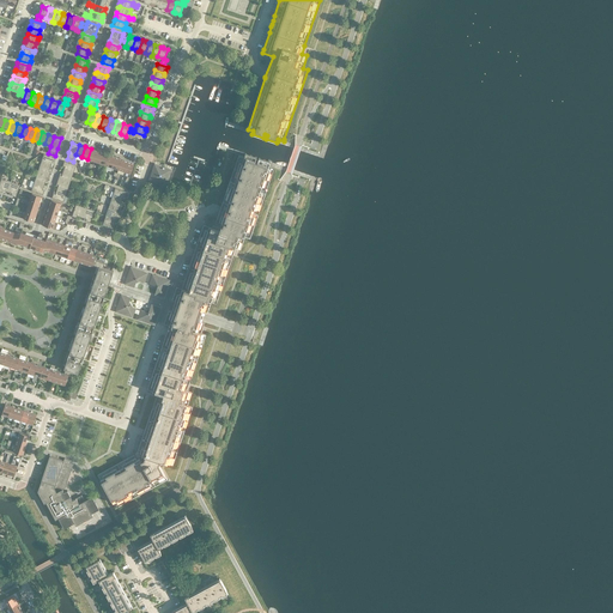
[(97,151),(91,149),(87,159),(93,161),(97,151)]
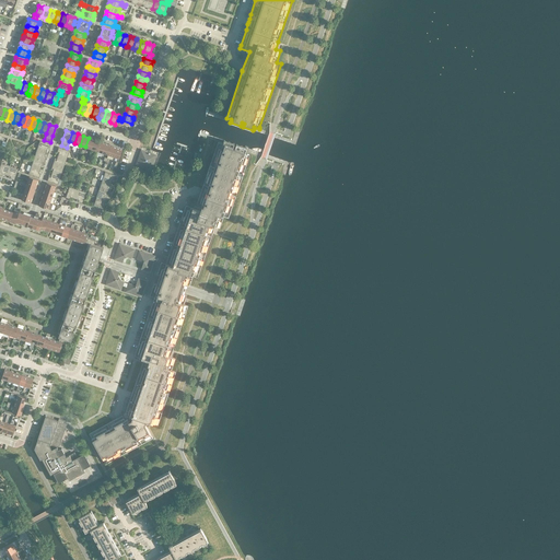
[(94,140),(89,138),(85,147),(92,149),(94,140)]
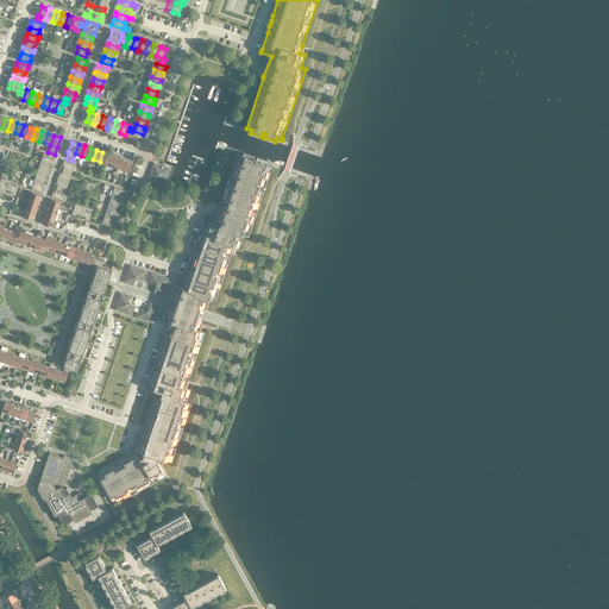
[(55,157),(44,152),(41,162),(50,165),(51,162),(54,162),(55,157)]
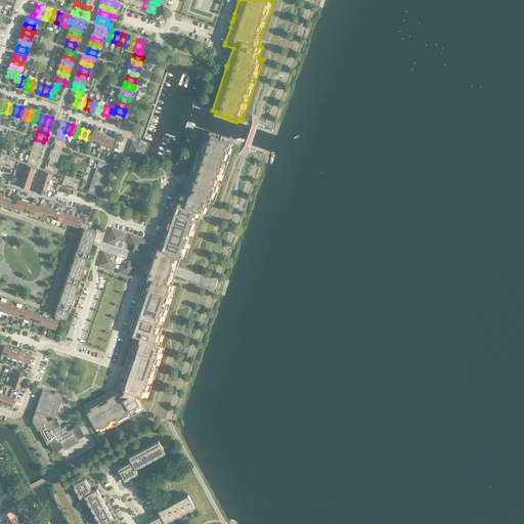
[(209,132),(209,134),(204,132),(189,176),(188,179),(187,182),(182,194),(174,192),(166,214),(166,217),(165,219),(158,241),(156,247),(150,245),(149,251),(154,252),(151,258),(149,258),(147,263),(146,266),(144,265),(140,276),(145,278),(144,280),(143,280),(143,281),(142,284),(141,287),(126,333),(135,336),(134,340),(133,340),(123,370),(118,385),(121,386),(120,388),(119,389),(116,391),(115,388),(111,390),(83,405),(90,419),(89,420),(90,422),(92,421),(99,434),(143,409),(137,398),(138,398),(140,395),(147,398),(156,376),(165,348),(161,346),(164,336),(160,334),(176,287),(172,285),(175,275),(172,274),(173,271),(175,266),(178,267),(181,258),(185,260),(200,219),(202,212),(206,214),(210,203),(214,204),(234,143),(230,141),(230,139),(231,138),(221,135),(220,138),(219,137),(219,134),(210,131),(209,132)]
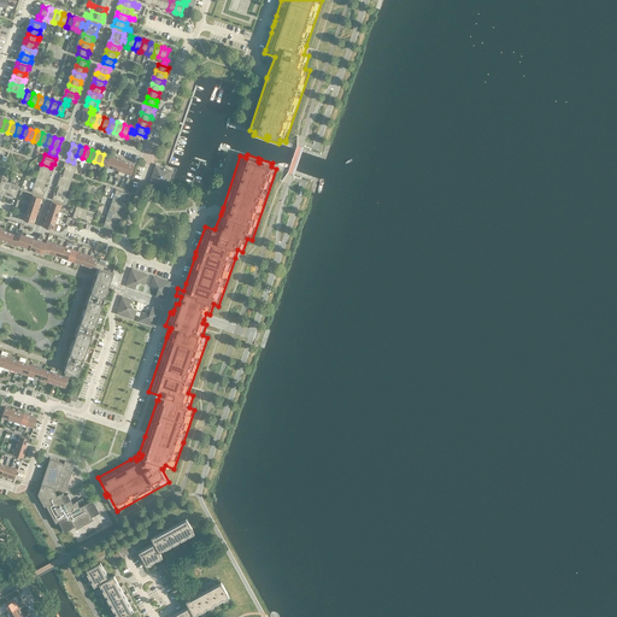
[(111,156),(104,154),(101,164),(107,166),(111,156)]
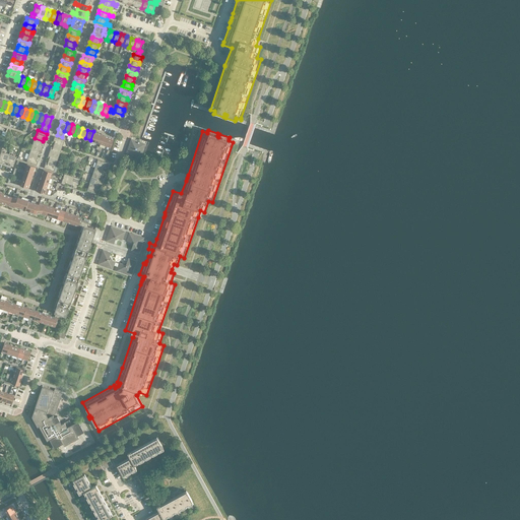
[(99,133),(93,131),(90,140),(95,142),(99,133)]
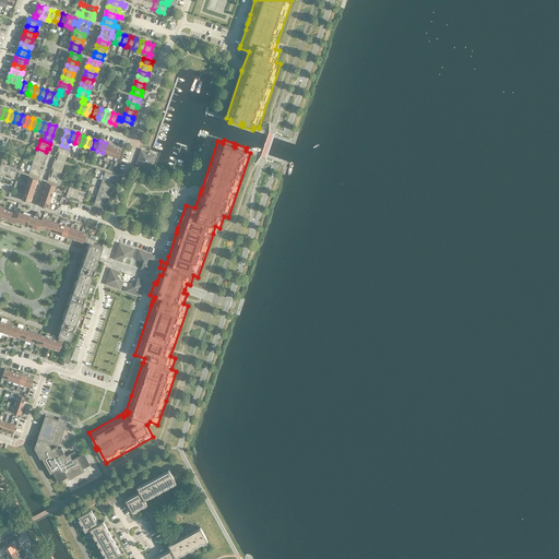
[(111,145),(106,143),(103,153),(108,154),(111,145)]
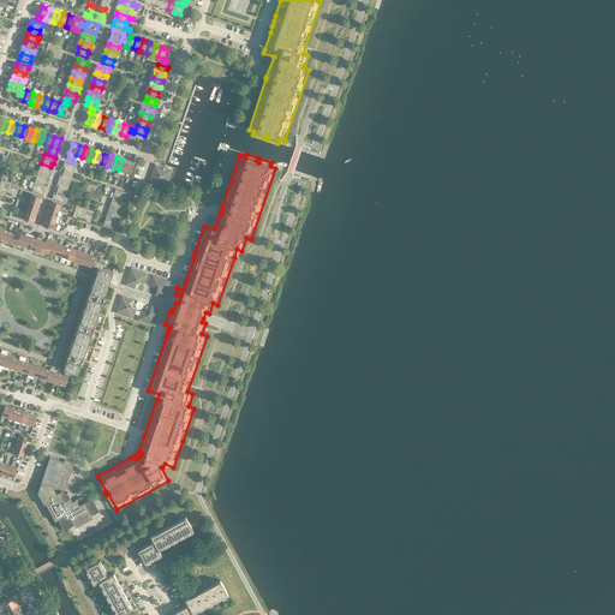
[(129,162),(123,160),(119,169),(125,172),(129,162)]
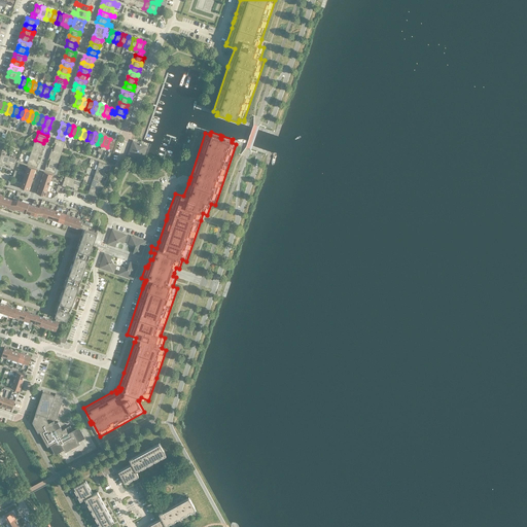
[(56,138),(54,142),(56,143),(55,147),(63,149),(66,142),(56,138)]
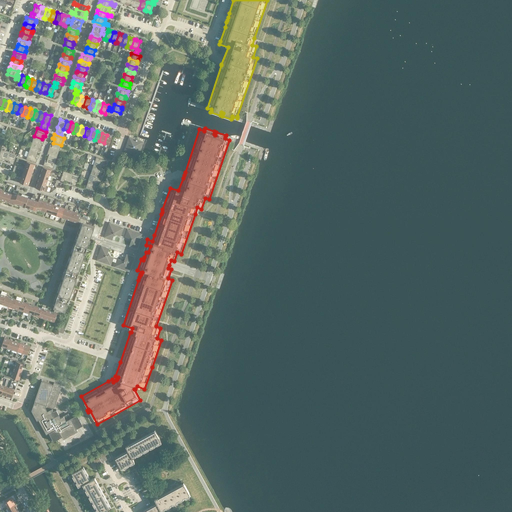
[(112,136),(107,135),(104,143),(109,145),(112,136)]
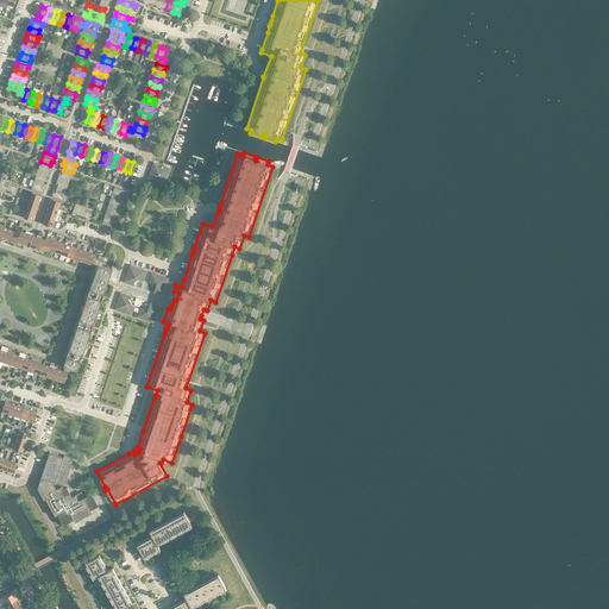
[(50,165),(41,162),(37,171),(49,175),(51,170),(49,170),(50,165)]
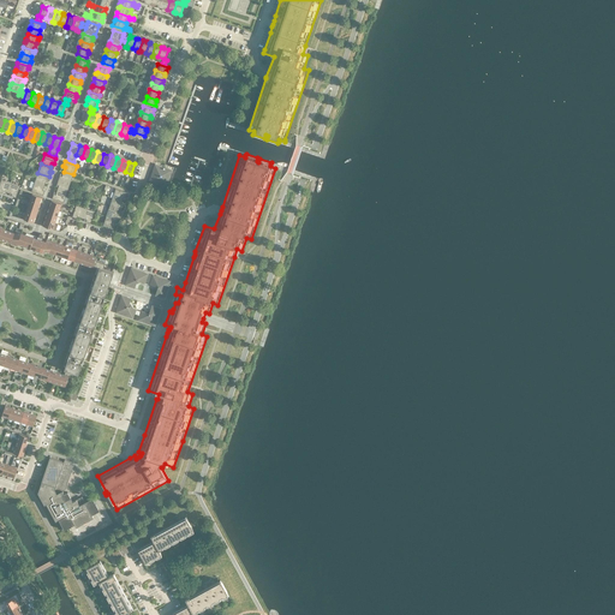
[(172,171),(155,165),(149,181),(161,185),(168,181),(172,171)]
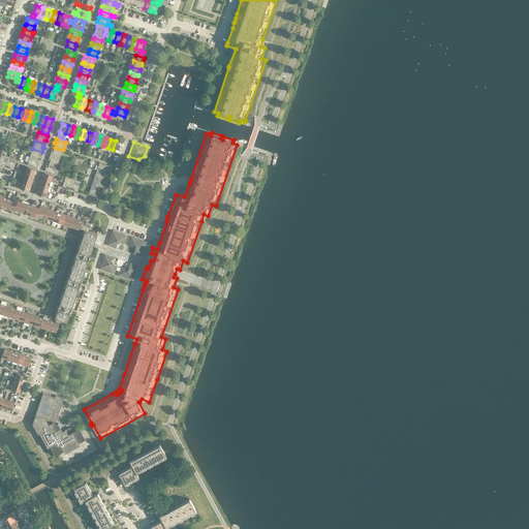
[(63,150),(55,148),(53,151),(52,151),(50,155),(60,158),(63,150)]
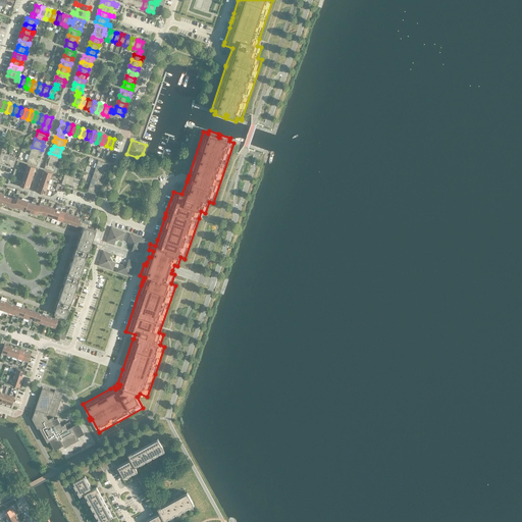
[(42,150),(32,147),(30,155),(38,157),(39,154),(41,154),(42,150)]
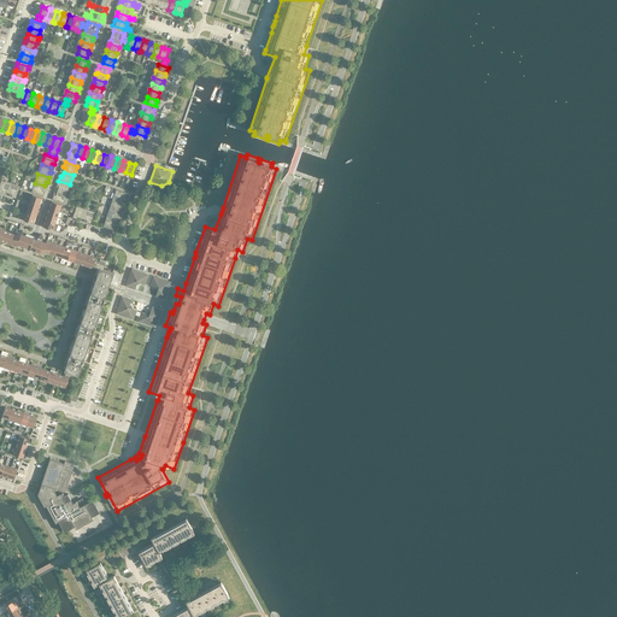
[(11,183),(1,180),(0,183),(0,192),(3,194),(3,192),(7,193),(11,183)]
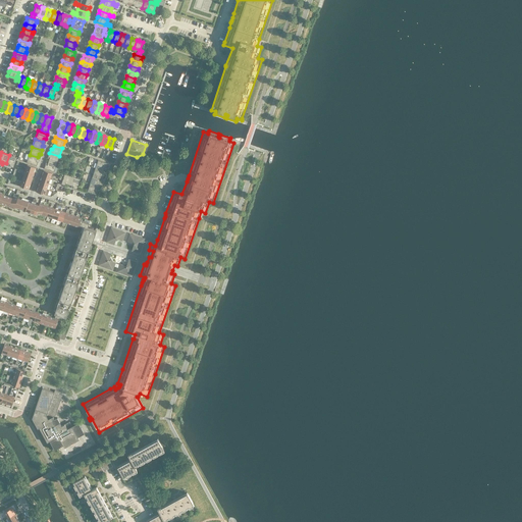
[(59,156),(49,153),(48,157),(50,157),(48,161),(57,164),(59,156)]
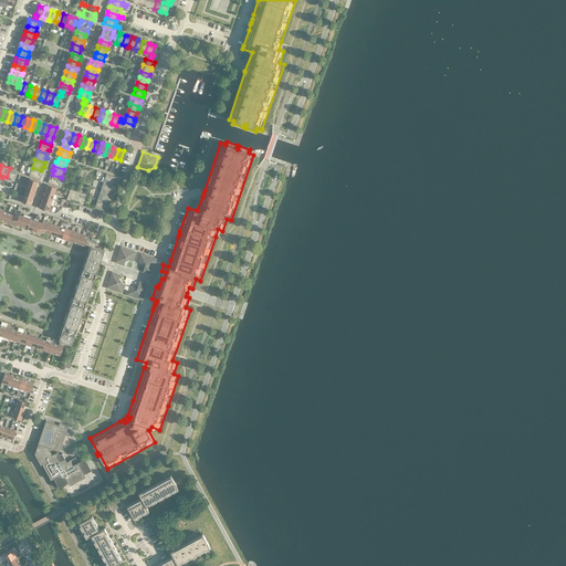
[(19,171),(10,168),(7,177),(11,178),(10,180),(14,181),(19,171)]
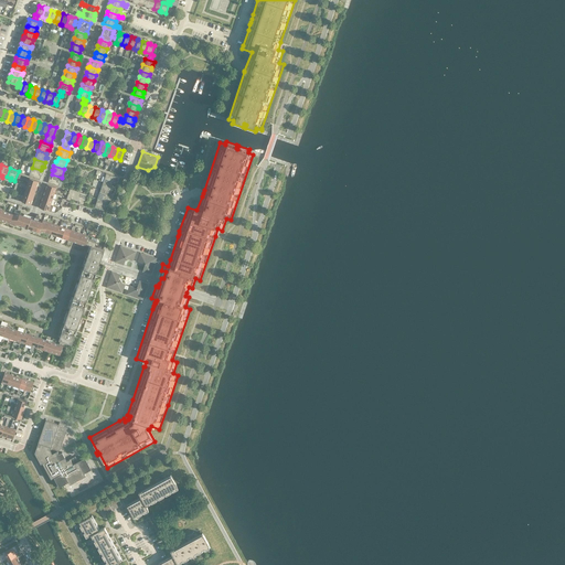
[(41,170),(32,168),(29,176),(40,180),(41,176),(40,174),(41,170)]
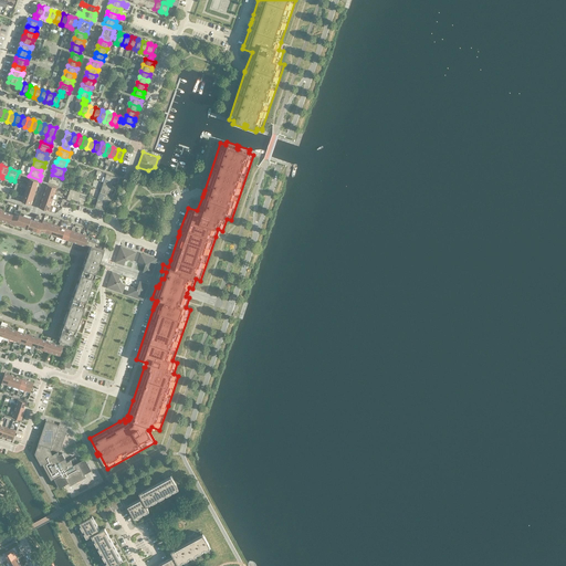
[(117,177),(106,174),(104,182),(113,185),(114,181),(116,181),(117,177)]
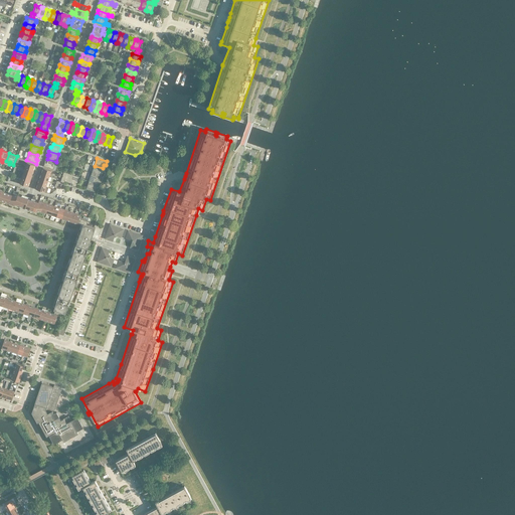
[(56,162),(47,159),(46,163),(45,162),(43,166),(53,170),(56,162)]
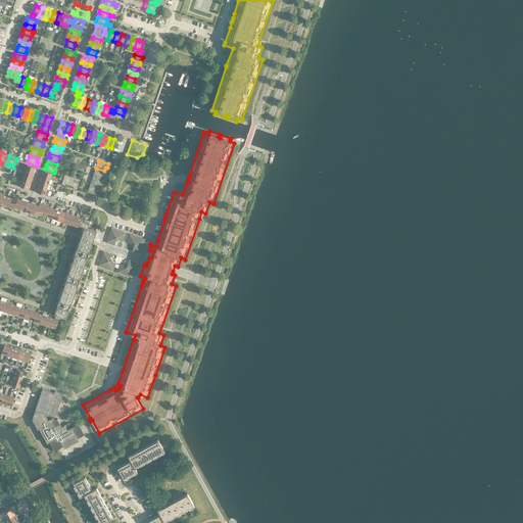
[(36,168),(28,164),(26,171),(35,173),(36,168)]
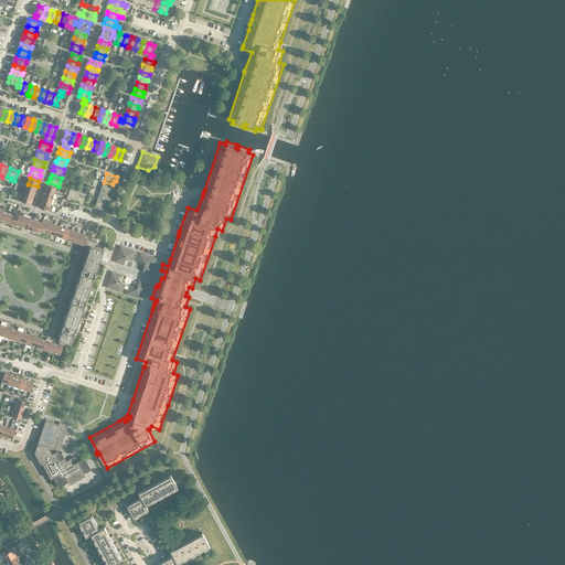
[(113,184),(104,182),(100,190),(112,194),(113,190),(110,189),(113,184)]
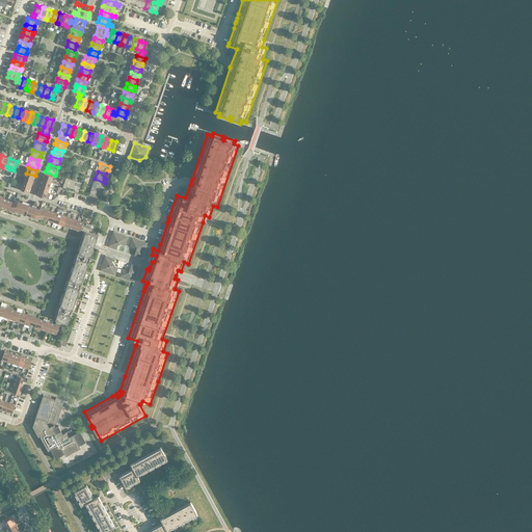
[(35,176),(26,174),(24,179),(33,182),(35,176)]
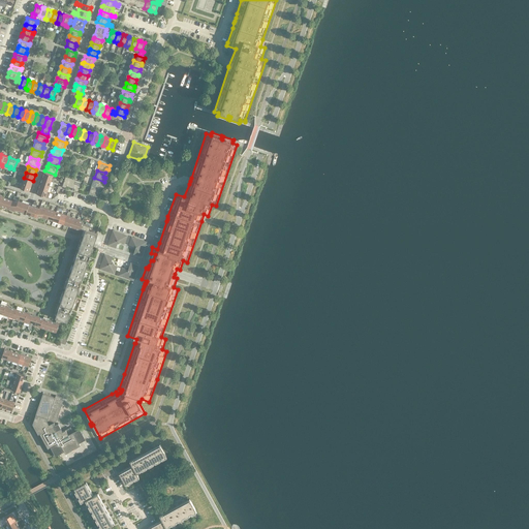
[(53,176),(44,173),(42,178),(51,181),(53,176)]
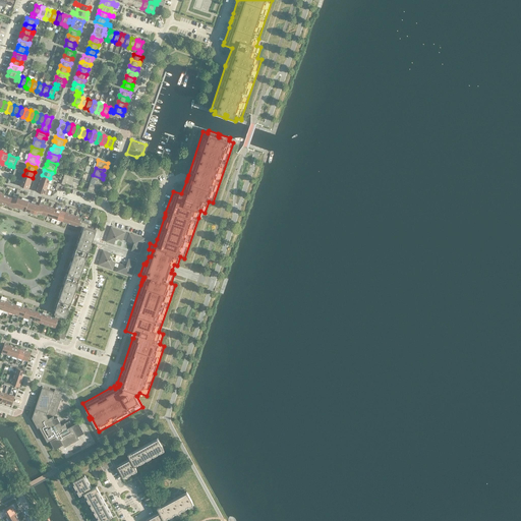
[(72,176),(64,174),(61,183),(65,185),(66,183),(70,184),(72,176)]
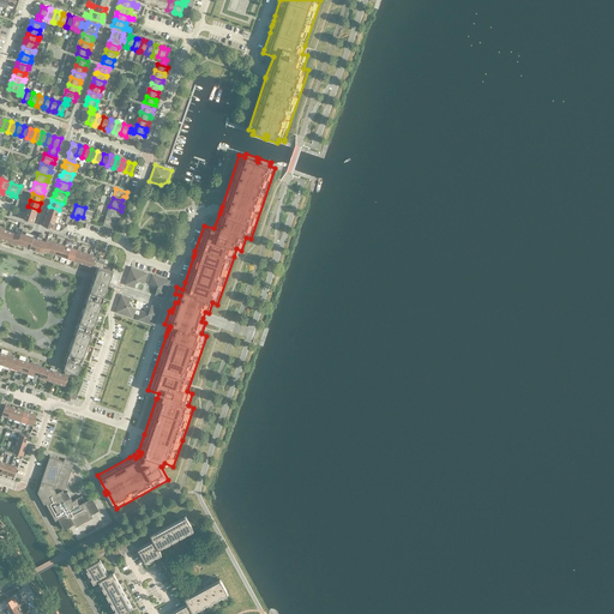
[(38,210),(28,206),(26,212),(36,216),(38,210)]
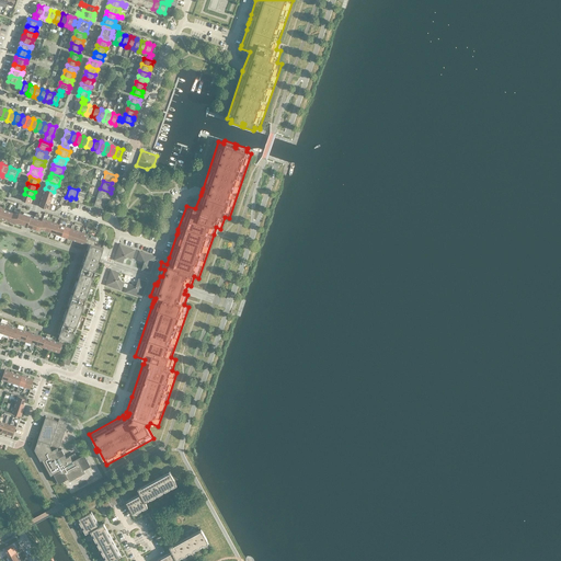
[(54,192),(45,189),(43,194),(53,197),(54,192)]
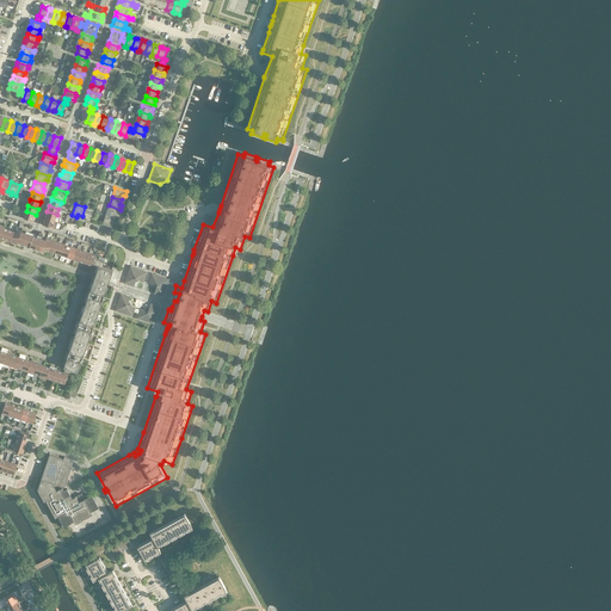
[(121,210),(109,205),(105,215),(115,218),(117,214),(118,215),(121,210)]
